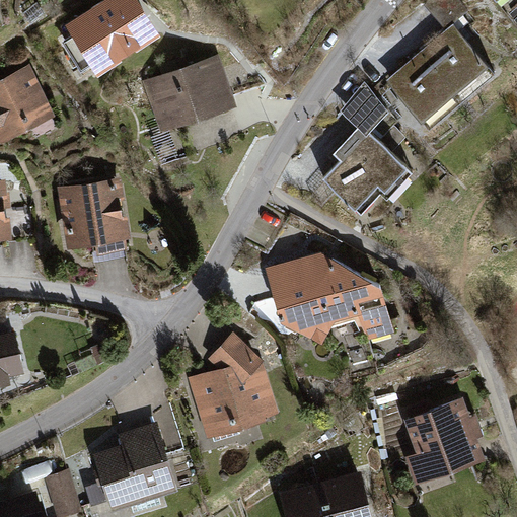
[(137,0),(102,0),(65,24),(95,71),(158,30),(137,0)]
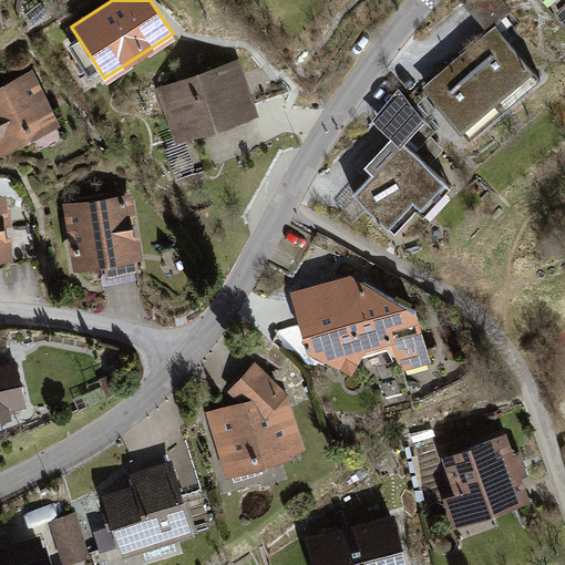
[(564,0),(548,0),(564,20),(564,0)]
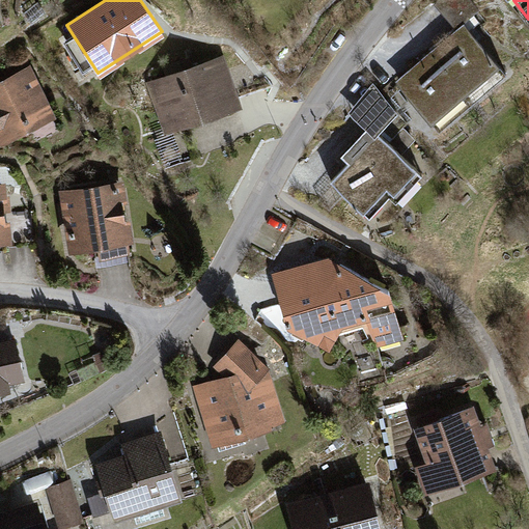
[(463,23),(396,77),(436,124),(501,70),(463,23)]
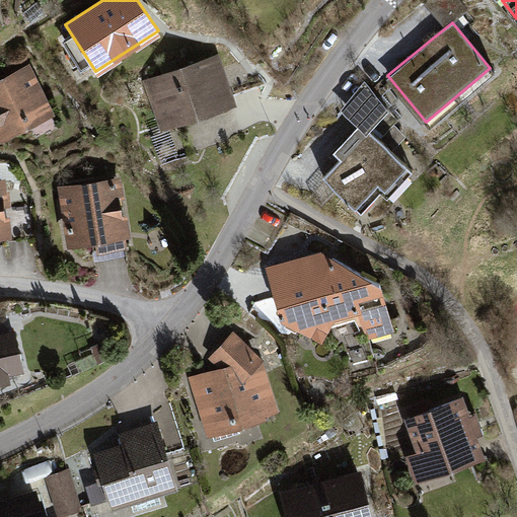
[(217,56),(144,82),(161,130),(234,104),(232,98),(222,70),(217,56)]
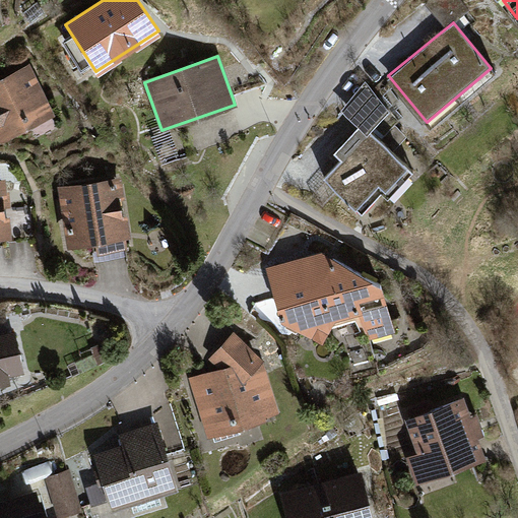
[(222,70),(233,99),(265,87),(245,62),(222,70)]
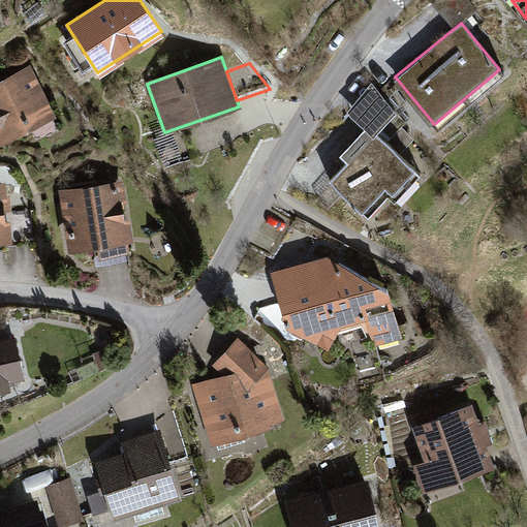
[(29,64),(0,79),(0,145),(55,117),(29,64)]
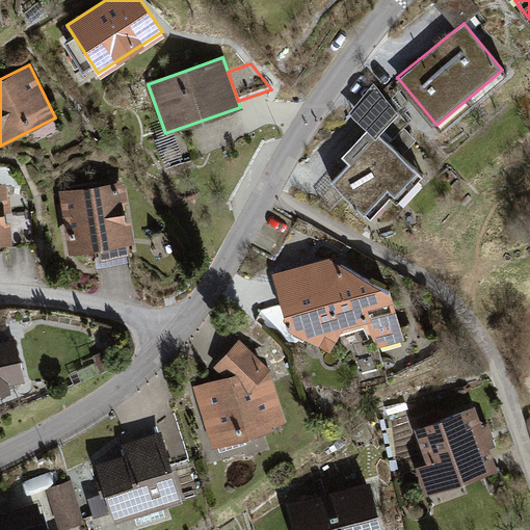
[(370,123),(340,156),(349,164),(333,184),(369,217),(390,195),(395,201),(422,171),(370,123)]
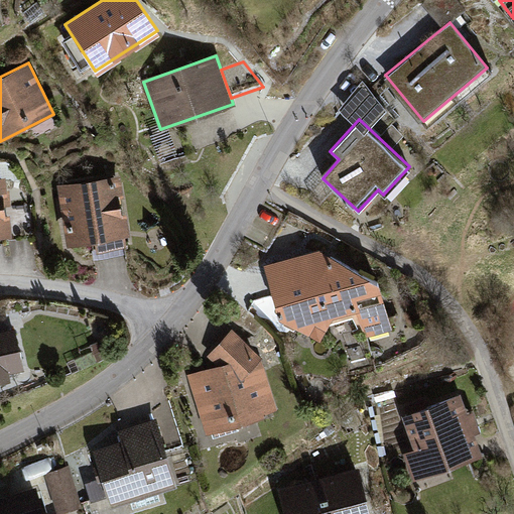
[(118,176),(56,186),(67,246),(94,241),(95,251),(125,246),(124,237),(128,237),(118,176)]
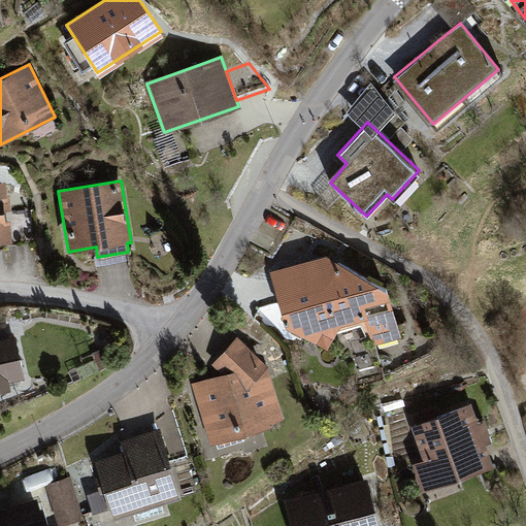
[(3,184),(0,184),(0,243),(9,243),(3,184)]
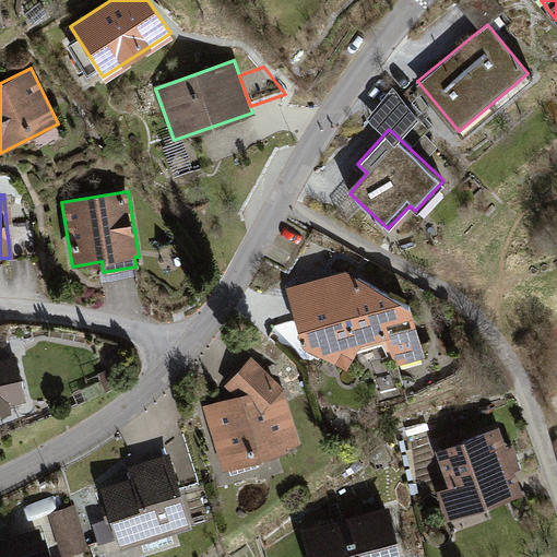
[(343,272),(285,288),(301,345),(345,369),(359,344),(384,338),(395,367),(424,358),(411,305),(343,272)]
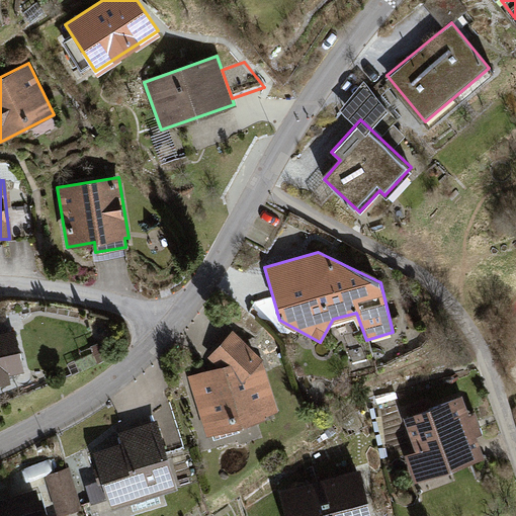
[(0,387),(11,383),(9,374),(23,371),(14,330),(0,333),(0,387)]
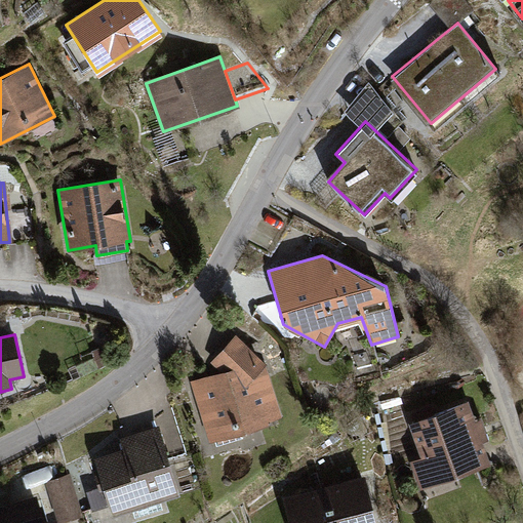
[(220,373),(190,384),(208,443),(281,420),(265,364),(235,335),(208,364),(220,373)]
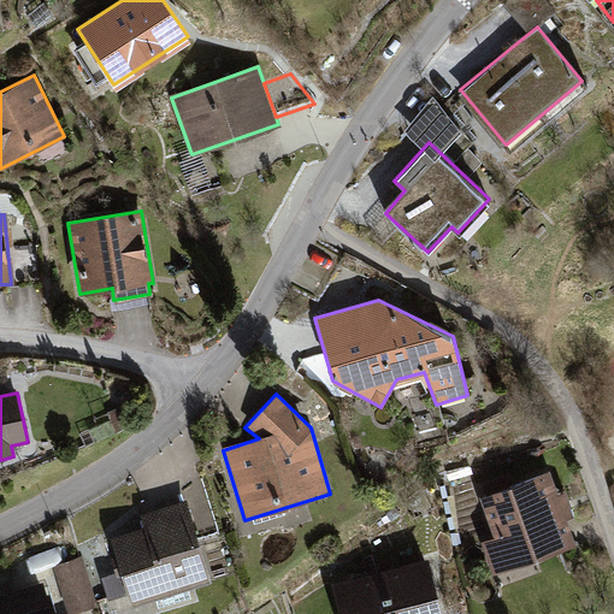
[(549,471),(479,496),(495,537),(482,542),(494,574),(576,543),(549,471)]
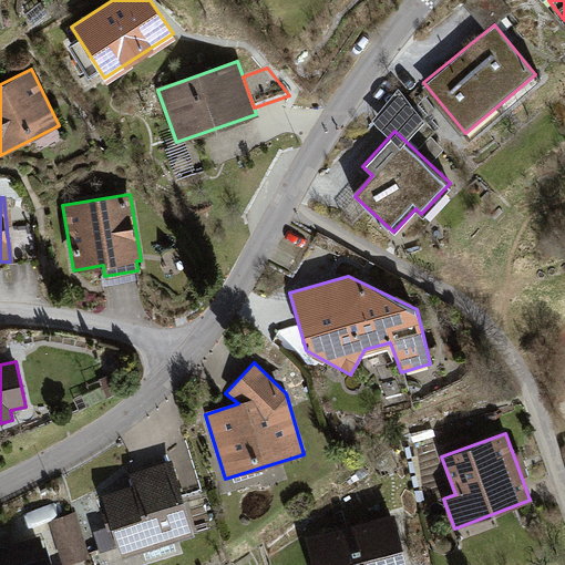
[(131,486),(101,495),(111,526),(117,547),(121,557),(194,534),(171,461),(127,474),(131,486)]
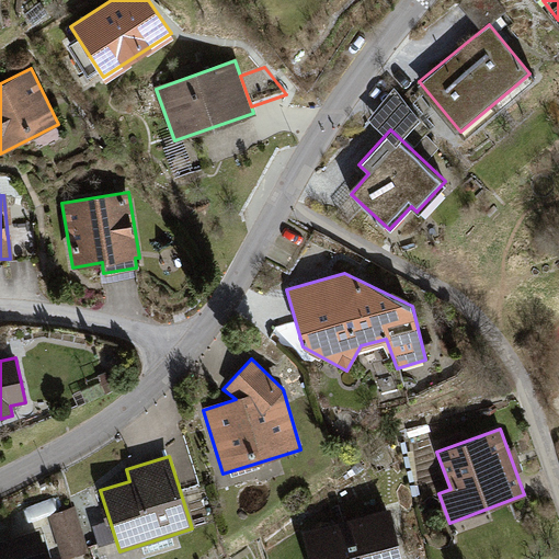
[(71,508),(47,516),(60,558),(69,558),(87,552),(71,508)]
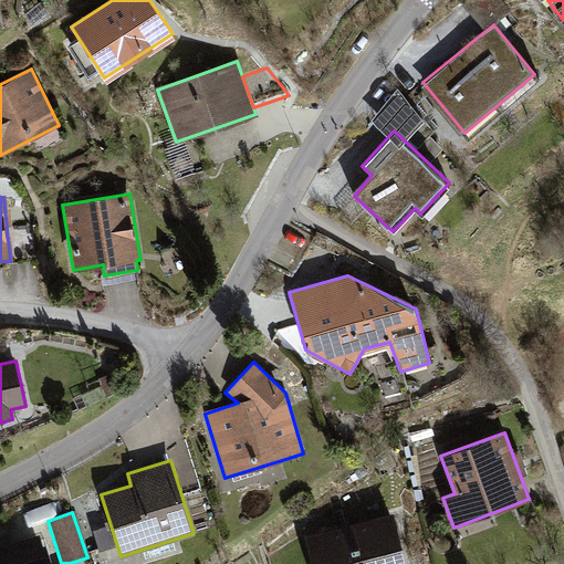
[(406,563),(394,514),(352,525),(361,563),(406,563)]
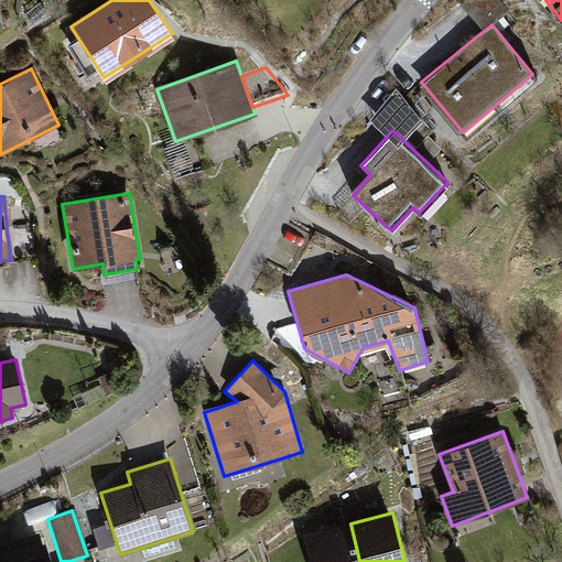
[(117,544),(110,523),(92,529),(97,550),(117,544)]
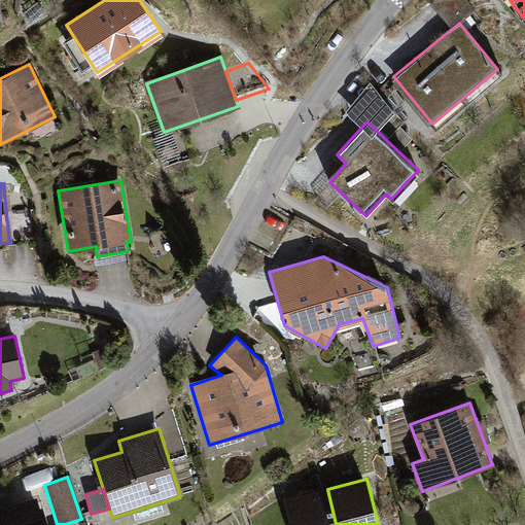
[(336,524),(327,489),(284,499),(290,524),(336,524)]
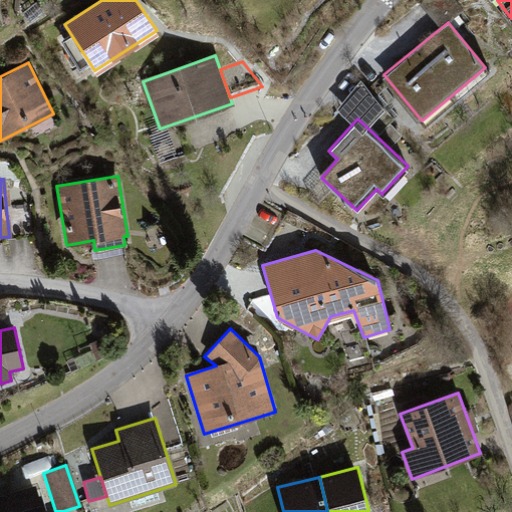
[(42,511),(35,487),(0,497),(0,511),(42,511)]
